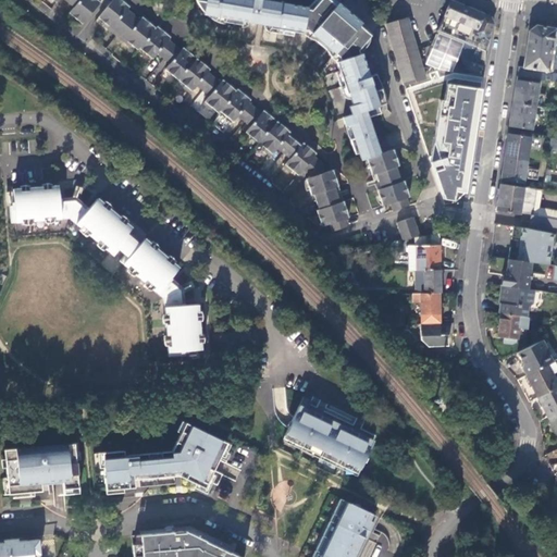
[(53,0),(56,2),(57,0),(65,0),(74,7),(70,12),(84,24),(101,1),(99,0),(53,0)]
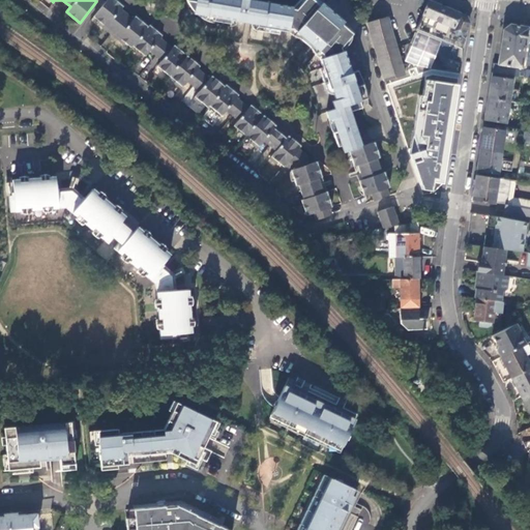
[(115,0),(108,0),(94,18),(100,22),(98,24),(123,46),(125,42),(131,48),(133,47),(145,57),(151,50),(163,59),(159,64),(165,68),(164,70),(177,80),(175,82),(182,88),(188,81),(201,90),(195,97),(202,104),(203,101),(209,107),(210,106),(223,115),(227,110),(239,119),(236,124),(242,128),(241,130),(253,140),(251,142),(259,148),(265,141),(277,150),(271,158),(277,164),(280,162),(286,167),(290,160),(296,166),(297,168),(292,170),(295,179),(298,178),(300,184),(303,183),(308,198),(305,199),(307,205),(304,206),(307,215),(315,213),(317,219),(332,214),(330,207),(333,206),(331,202),(330,202),(327,192),(324,193),(319,178),(322,177),(318,166),(319,165),(318,162),(310,164),(306,153),(299,148),(302,146),(295,140),(293,143),(287,139),(275,129),(269,123),(271,121),(257,110),(255,113),(248,108),(237,98),(231,93),(233,90),(227,84),(225,86),(217,81),(215,84),(209,79),(198,69),(192,64),(195,61),(180,50),(178,53),(172,49),(160,39),(154,34),(156,30),(150,25),(148,27),(142,22),(139,25),(133,20),(121,10),(116,5),(118,2),(115,0)]
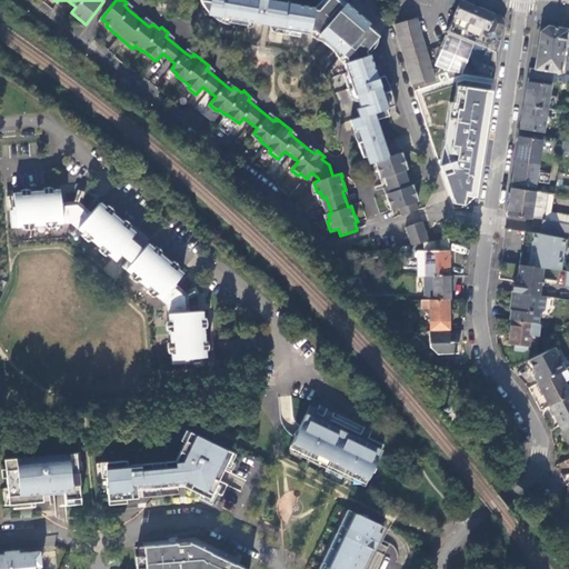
[(378,78),(369,53),(377,43),(378,37),(367,27),(369,23),(355,11),(352,13),(347,9),(336,0),(322,0),(320,1),(315,8),(275,0),(200,0),(203,7),(208,12),(208,15),(229,18),(228,22),(247,26),(248,21),(272,26),(276,27),(276,29),(309,35),(310,30),(313,31),(346,58),(347,62),(343,63),(353,96),(356,95),(360,108),(356,110),(358,118),(349,121),(352,129),(357,128),(361,141),(357,142),(363,158),(367,157),(369,165),(375,162),(389,158),(377,120),(389,116),(387,109),(397,105),(391,88),(387,76),(378,78)]
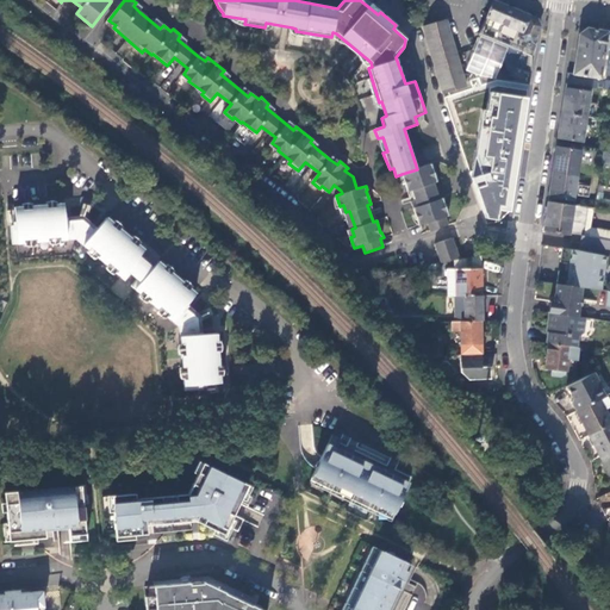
[(541,26),(539,19),(495,1),(480,35),(510,47),(505,62),(533,72),(535,56),(534,55),(537,45),(534,42),(541,26)]
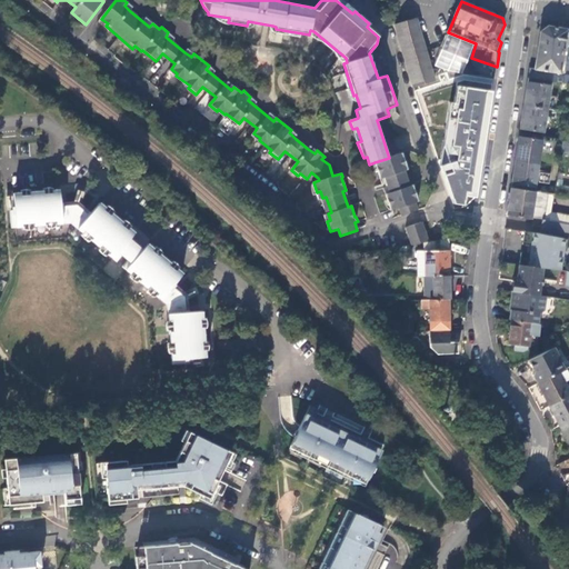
[(416,19),(396,25),(413,86),(435,79),(416,19)]
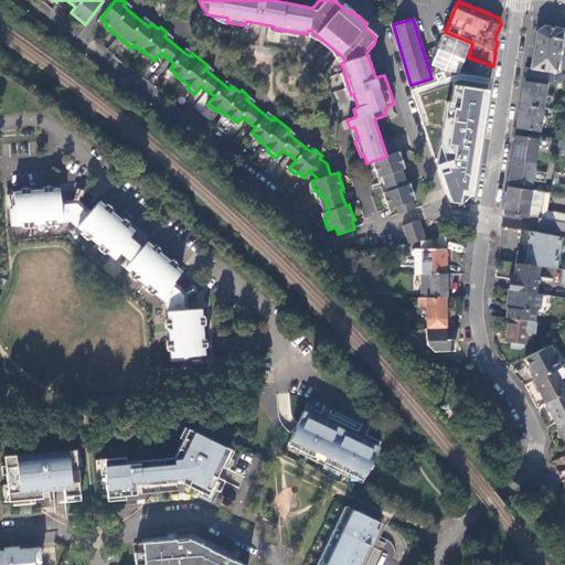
[(560,55),(563,55),(564,55),(564,28),(544,25),(536,32),(532,68),(557,72),(557,68),(562,70),(562,68),(564,68),(564,67),(564,59),(562,60),(558,59),(560,55)]
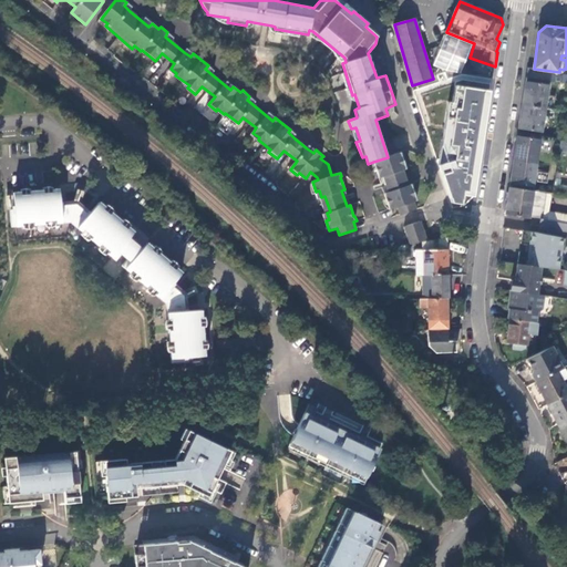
[(312,31),(309,30),(308,34),(310,35),(312,38),(316,40),(319,41),(322,43),(332,51),(333,53),(337,59),(339,61),(342,63),(346,62),(344,58),(312,31)]
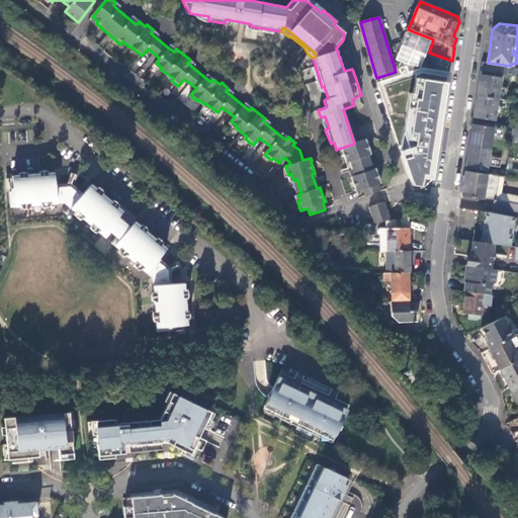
[(159,34),(153,29),(151,33),(157,38),(159,34)]
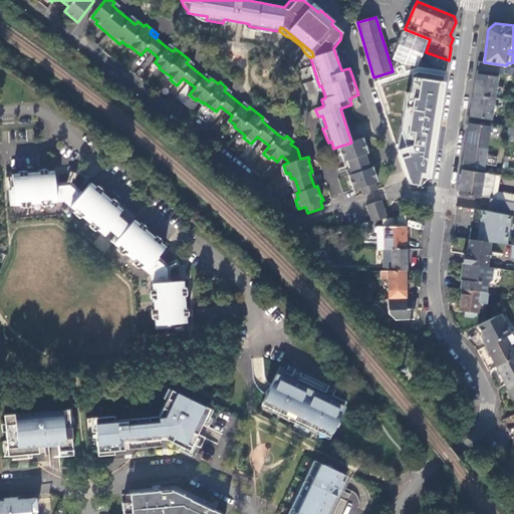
[(480,64),(479,70),(501,73),(502,67),(480,64)]
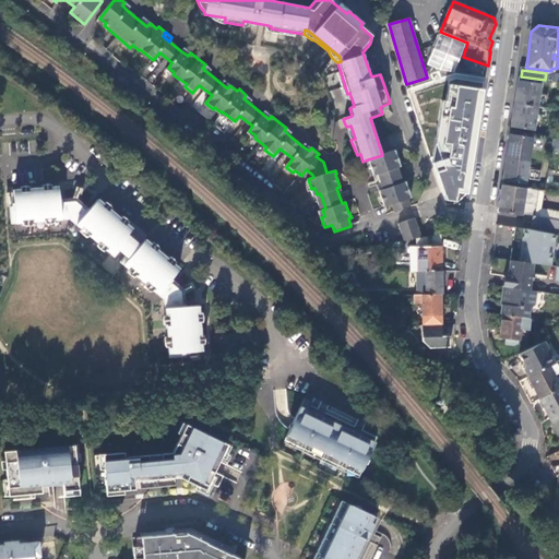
[(542,84),(519,80),(515,104),(538,107),(542,84)]
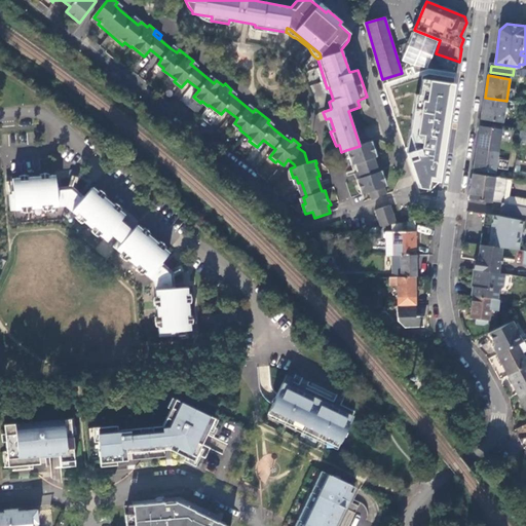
[(439,182),(454,83),(423,78),(421,96),(417,95),(407,158),(419,193),(429,192),(439,182)]
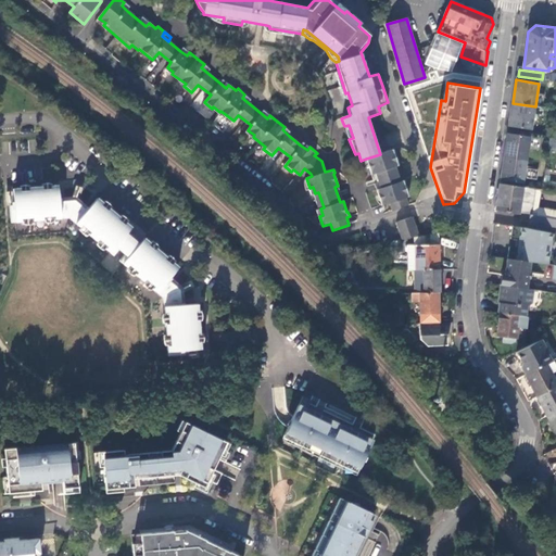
[(531,129),(535,106),(513,103),(509,126),(531,129)]
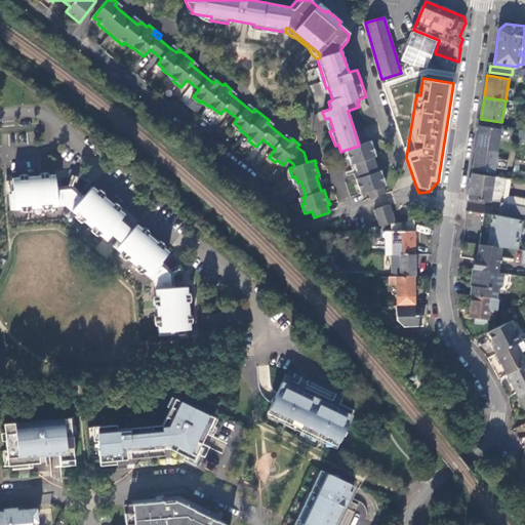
[(333,130),(329,118),(325,119),(325,122),(326,125),(329,131),(333,130)]
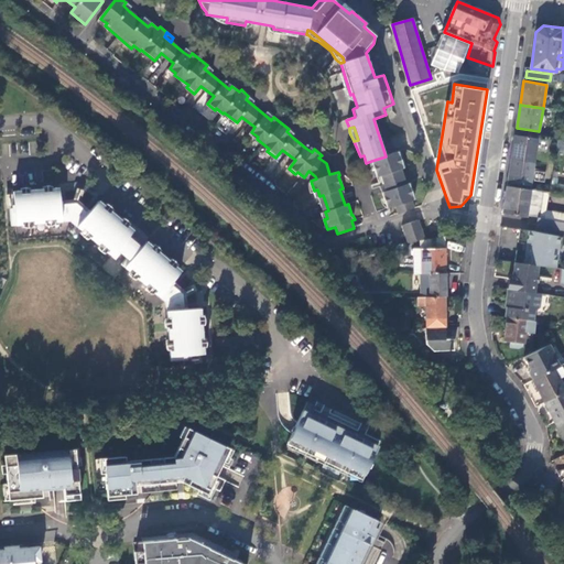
[(539,136),(516,131),(511,159),(534,162),(539,136)]
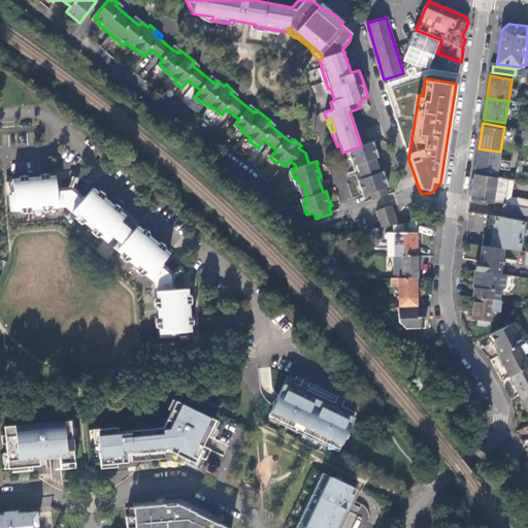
[(378,157),(373,142),(361,146),(348,151),(351,161),(353,166),(356,165),(359,171),(377,165),(375,158),(378,157)]
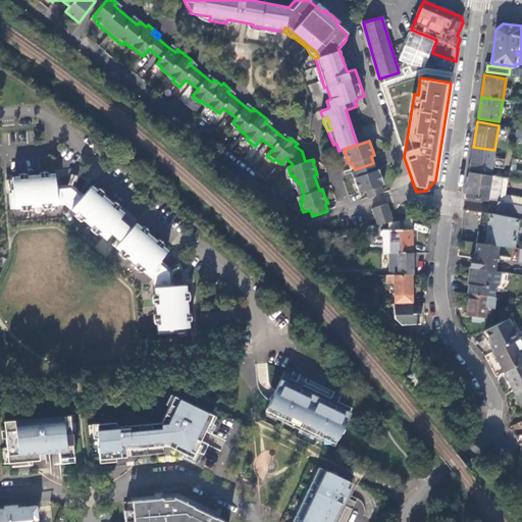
[(502,151),(494,150),(473,147),(471,165),(491,168),(493,156),(501,157),(502,151)]
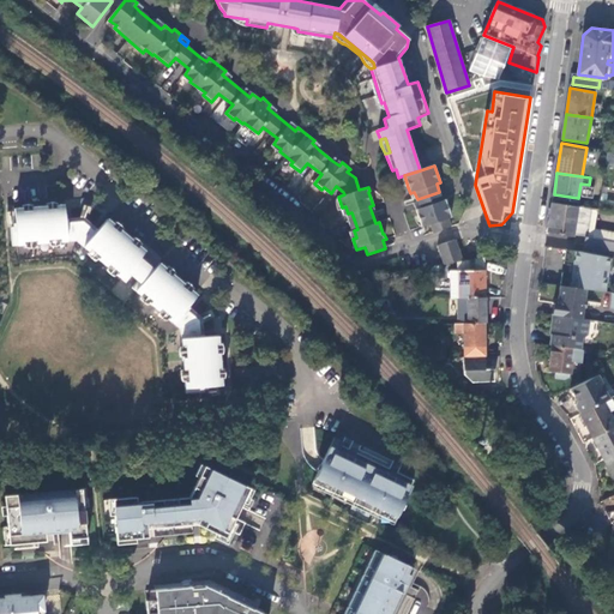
[(451,217),(445,200),(441,200),(439,192),(417,199),(420,209),(415,210),(421,228),(431,224),(433,233),(451,227),(449,218),(451,217)]
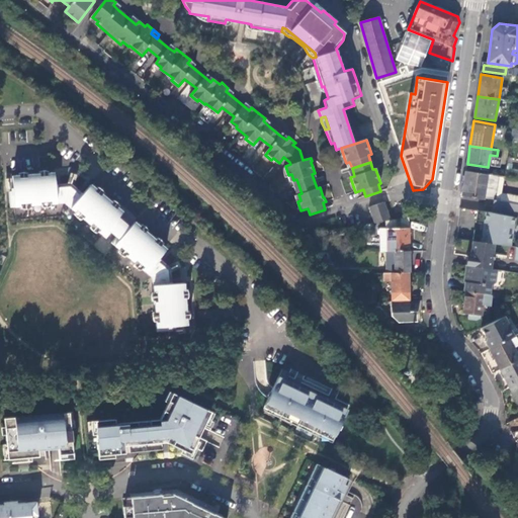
[(488,175),(465,171),(462,196),(484,199),(484,197),(488,175)]
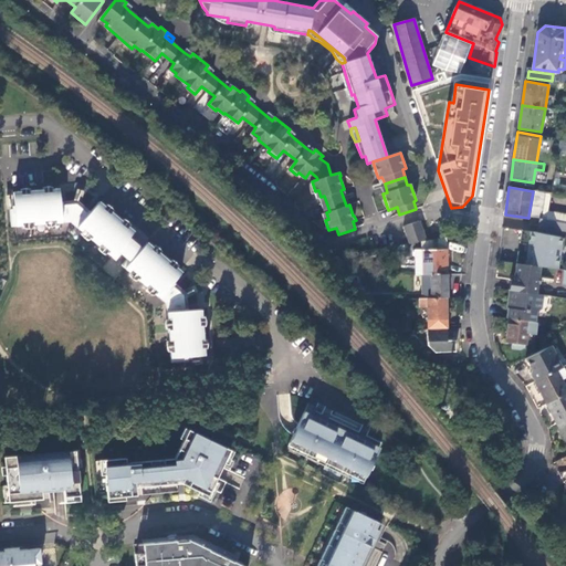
[(88,215),(76,203),(60,206),(59,189),(12,192),(13,209),(9,209),(10,227),(16,226),(71,221),(115,260),(122,253),(126,247),(123,244),(128,238),(134,231),(98,201),(88,215)]
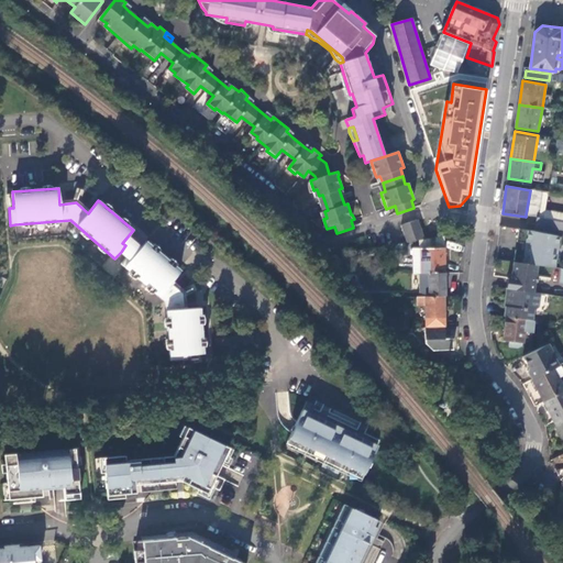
[(538,217),(542,192),(530,190),(526,214),(538,217)]
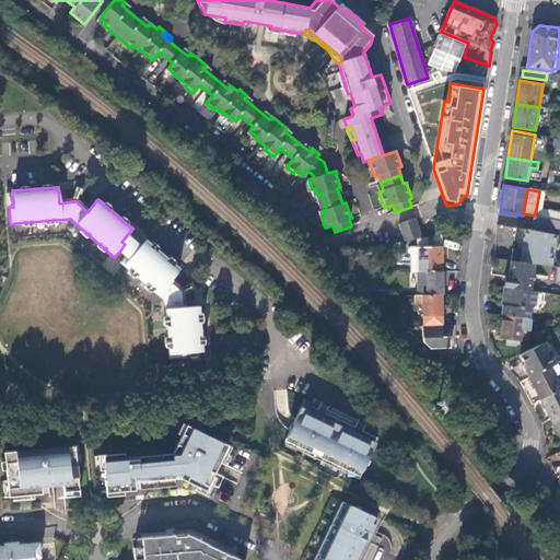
[(419,238),(422,238),(419,226),(417,219),(401,223),(407,241),(419,238)]
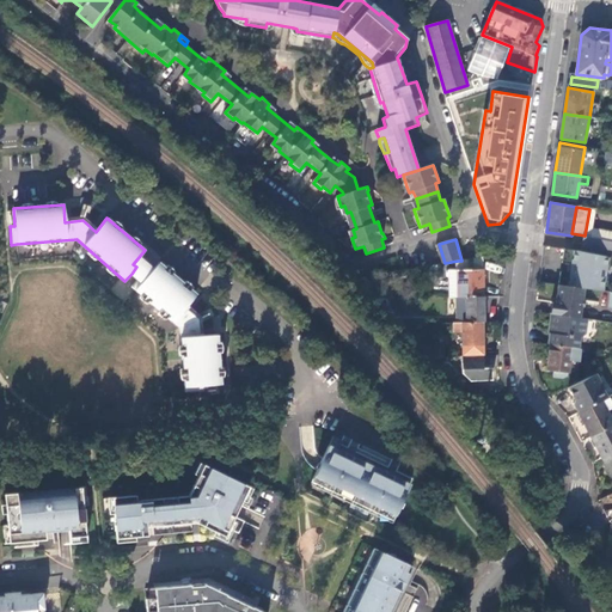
[(582,252),(564,249),(562,263),(573,264),(570,274),(561,271),(558,285),(585,288),(603,291),(609,257),(595,255),(582,252)]
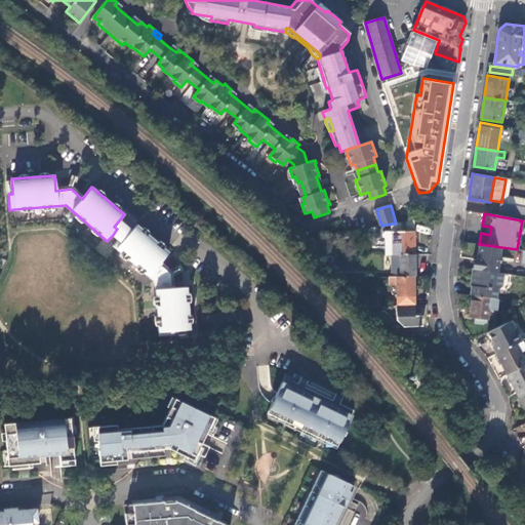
[(393,224),(393,231),(393,255),(415,254),(415,240),(415,239),(415,231),(415,223),(414,219),(396,224),(393,224)]
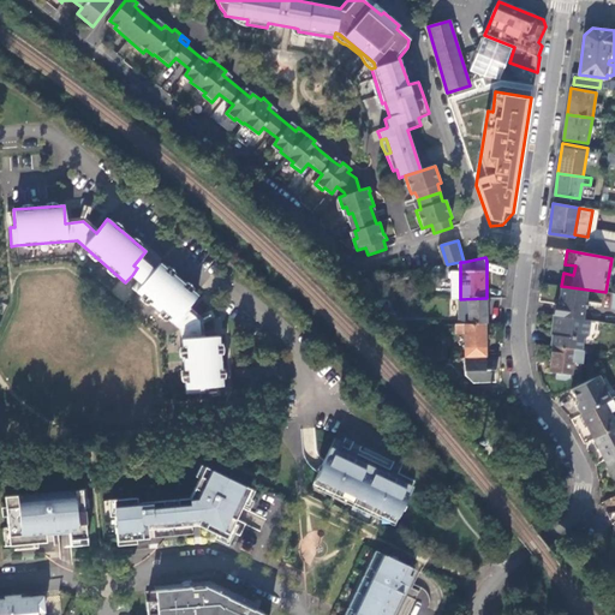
[(154,270),(139,258),(133,266),(137,268),(132,275),(138,280),(144,274),(148,276),(154,270)]
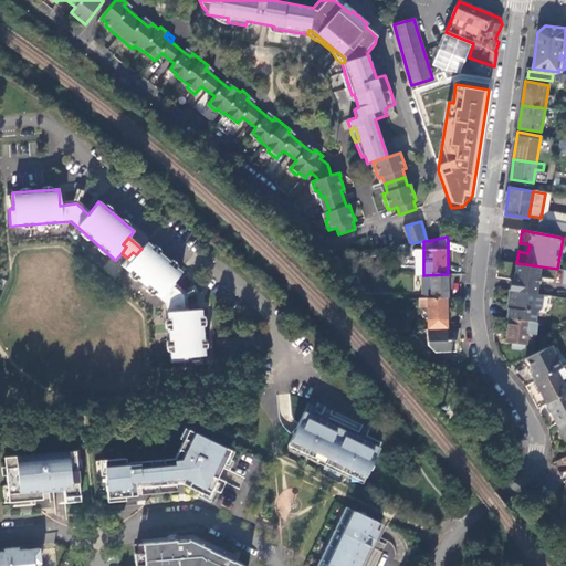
[(185,310),(184,295),(171,284),(181,272),(147,242),(142,249),(136,254),(133,252),(127,258),(122,264),(167,303),(170,357),(171,363),(188,360),(188,356),(205,355),(201,308),(185,310)]
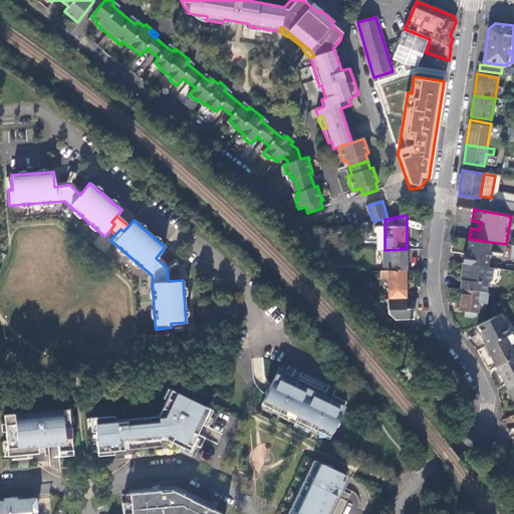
[(307,233),(298,235),(309,246),(314,241),(307,233)]
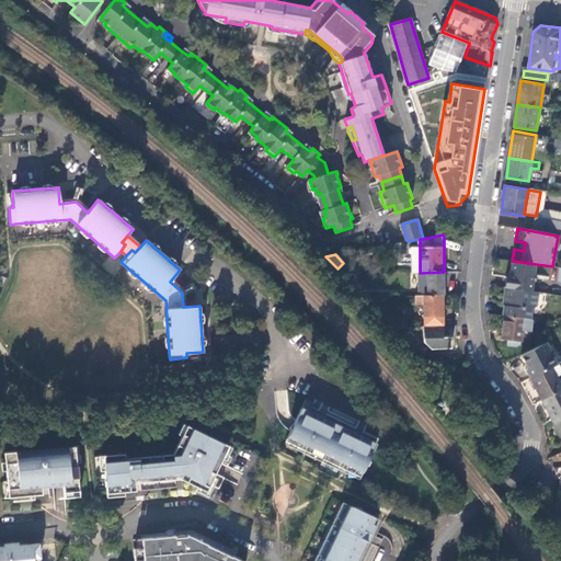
[(536,264),(512,261),(510,277),(506,276),(504,288),(506,288),(531,292),(536,264)]
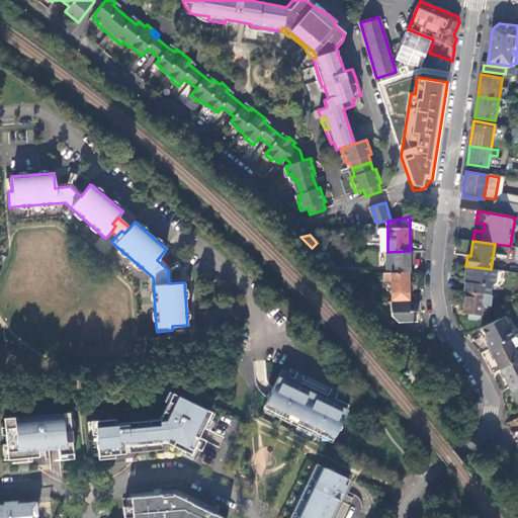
[(410,251),(387,252),(387,273),(409,272),(410,272),(410,251)]
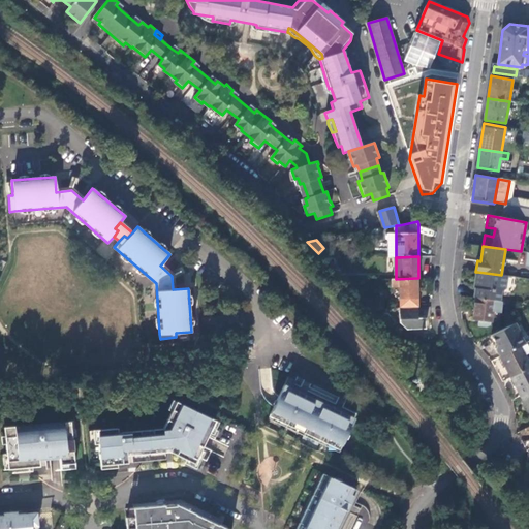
[(505,288),(507,276),(501,275),(477,272),(476,281),(477,282),(476,298),(499,301),(501,291),(505,288)]
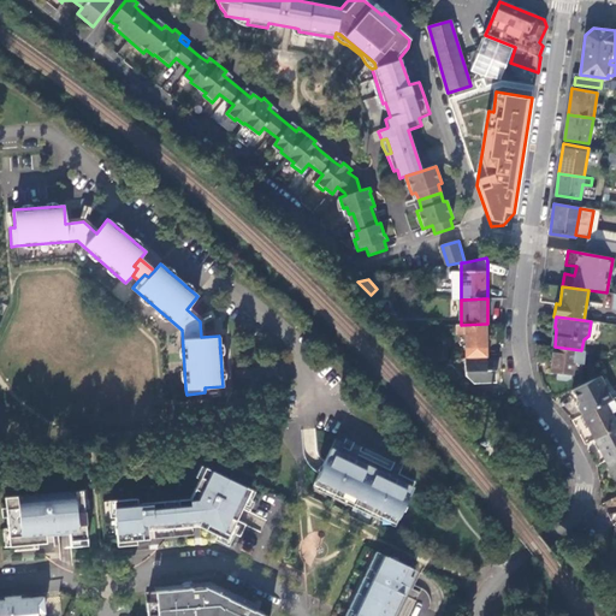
[(461,325),(456,325),(456,333),(466,335),(466,348),(469,348),(469,359),(485,357),(486,347),(486,324),(461,325)]
